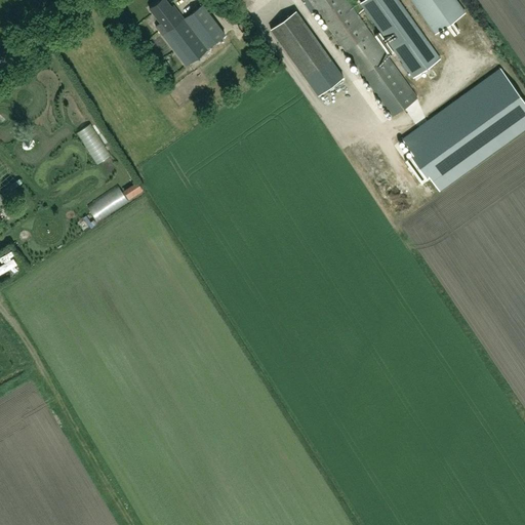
[(202,4),(184,17),(173,5),(171,7),(166,0),(160,0),(150,8),(160,24),(156,27),(186,66),(207,49),(207,48),(226,34),(202,4)]
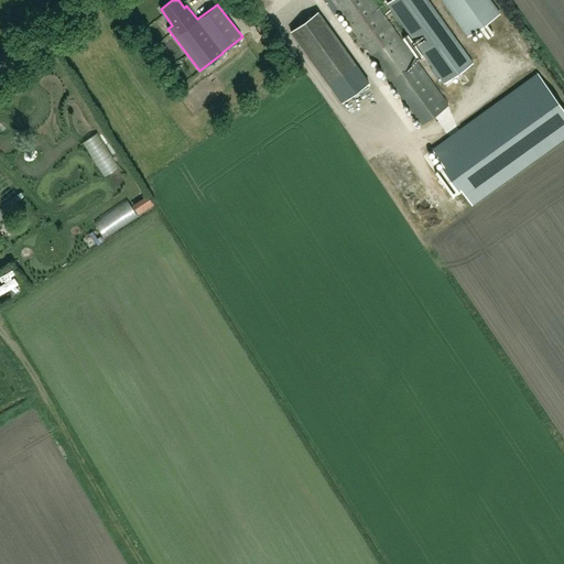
[(325,0),(327,2),(329,0),(333,0),(422,125),(448,107),(371,0),(442,0),(468,35),(500,12),(491,0),(325,0)]
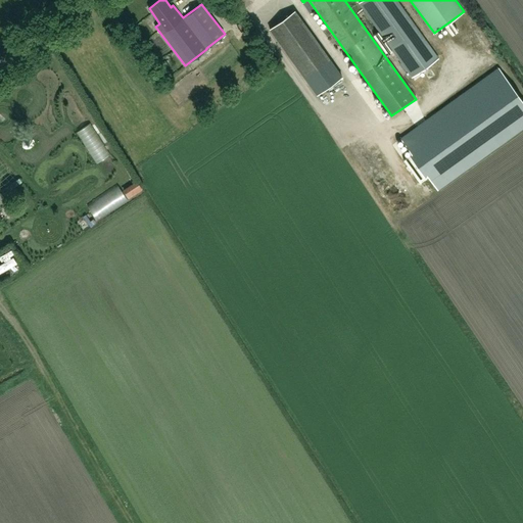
[(435,75),(428,65),(438,57),(396,0),(364,0),(360,3),(412,77),(422,69),(429,80),(435,75)]
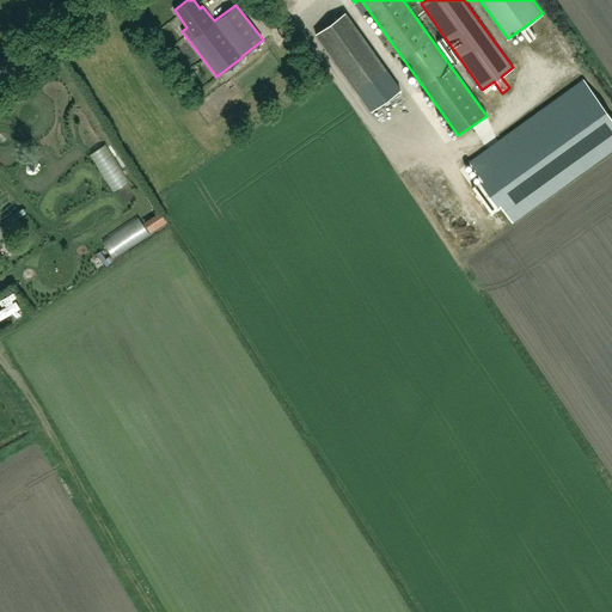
[(344,12),(316,32),(372,111),(401,90),(344,12)]
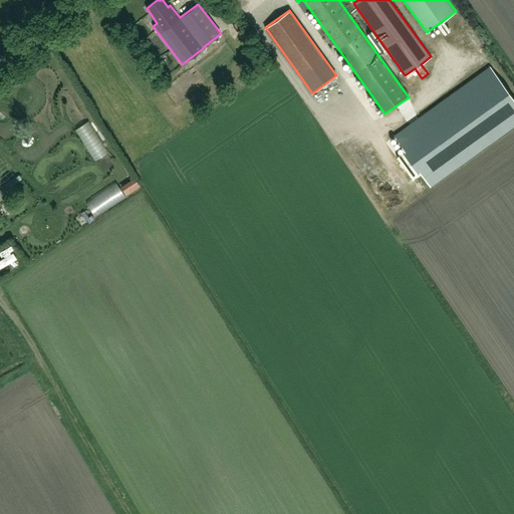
[(443,30),(450,26),(448,21),(440,25),(443,30)]
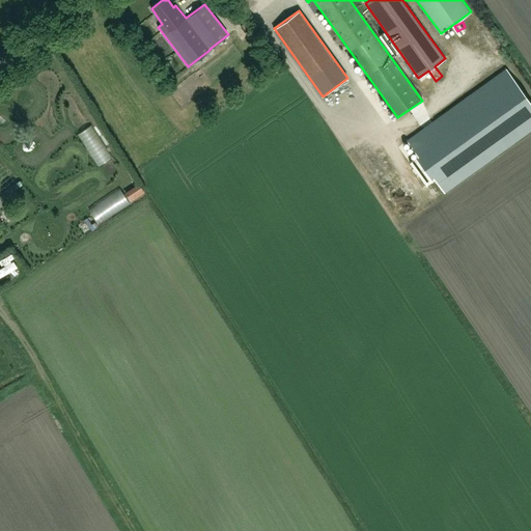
[(530,102),(507,68),(408,140),(444,191),(530,129),(530,102)]
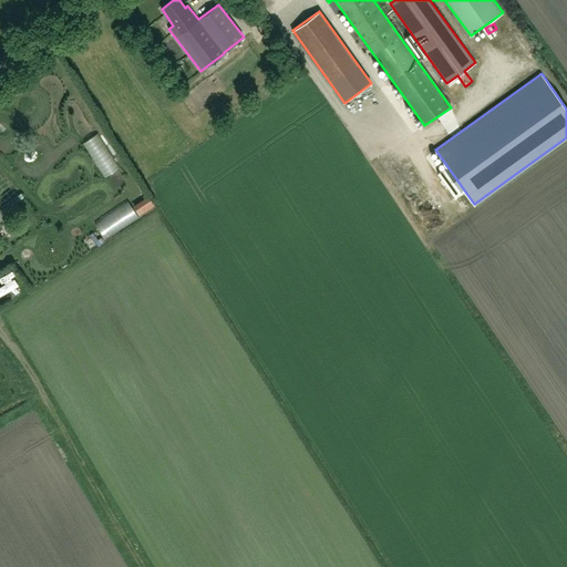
[(148,196),(133,206),(138,215),(154,205),(148,196)]
